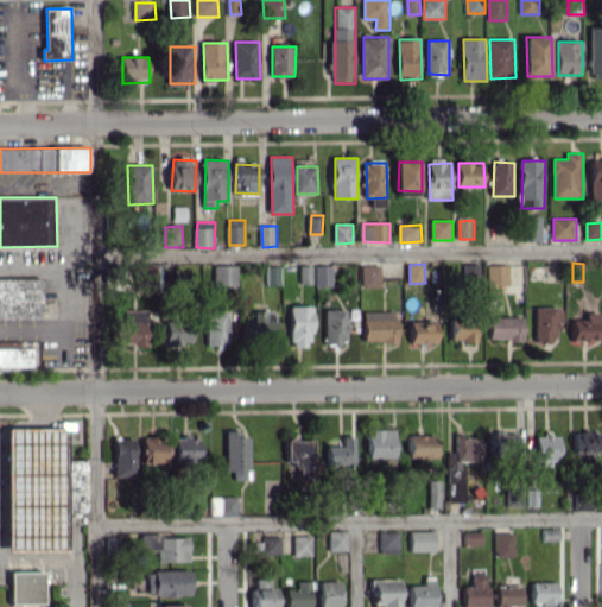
[(482,264),(466,265),(467,282),(482,282),(482,264)]
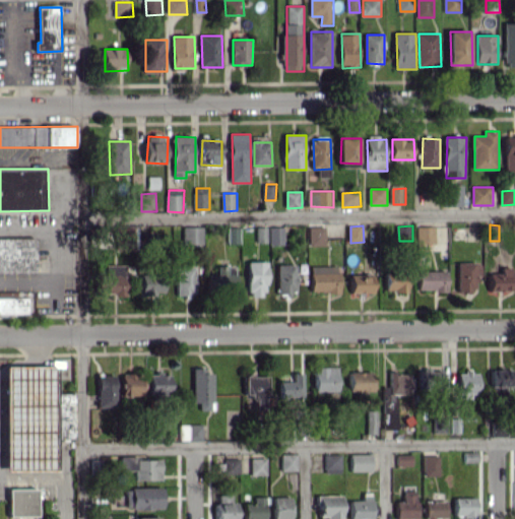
[(119,250),(140,250),(140,226),(119,228),(119,250)]
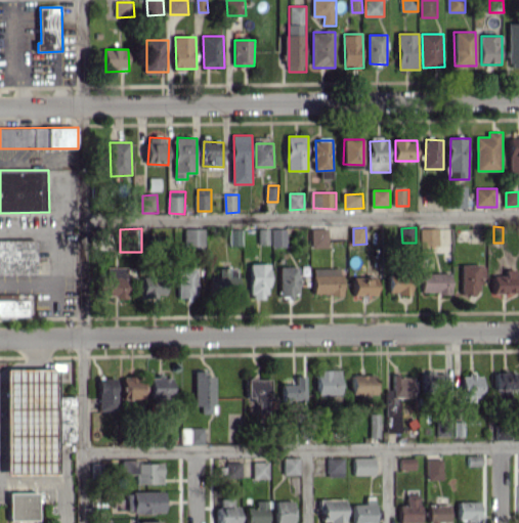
[(441,246),(440,228),(424,229),(425,247),(441,246)]
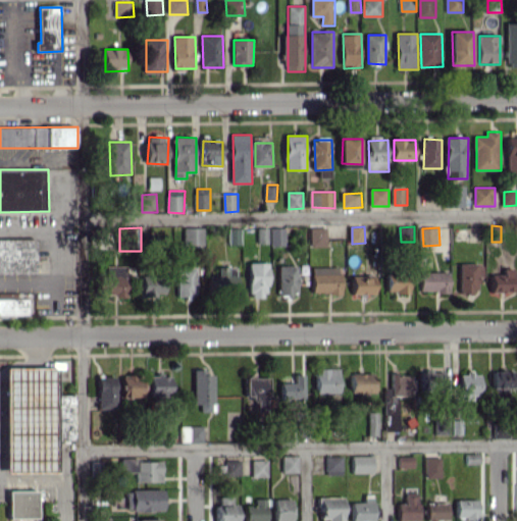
[(187,246),(206,246),(207,228),(187,228),(187,246)]
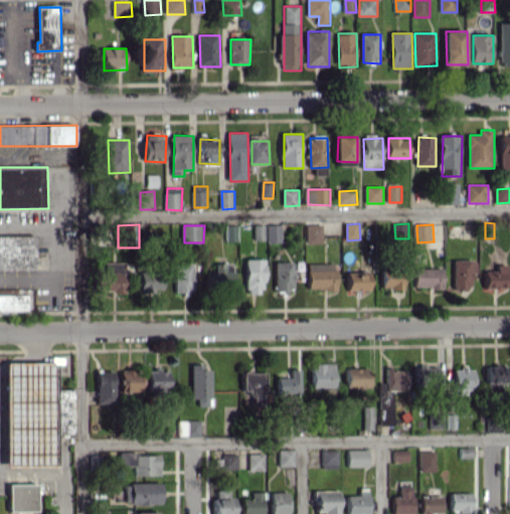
[(228,241),(240,241),(240,225),(228,225),(228,241)]
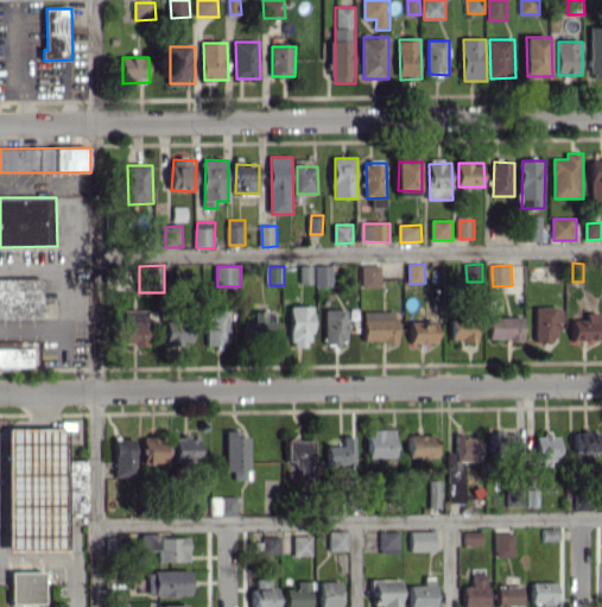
[(315,266),(303,266),(303,285),(316,284),(315,266)]
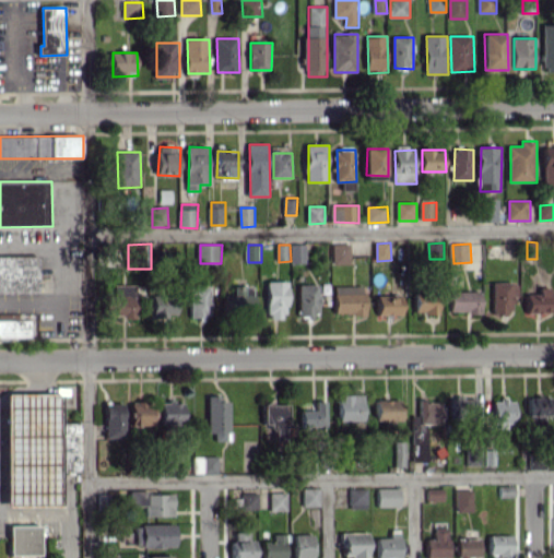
[(293,264),(308,263),(308,245),(293,245),(293,264)]
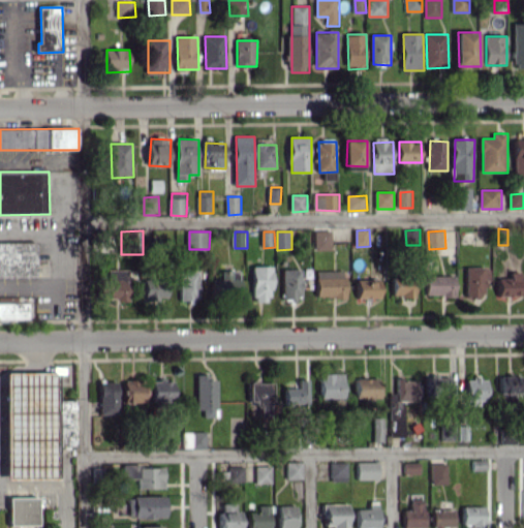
[(316,250),(334,250),(334,231),(317,231),(316,250)]
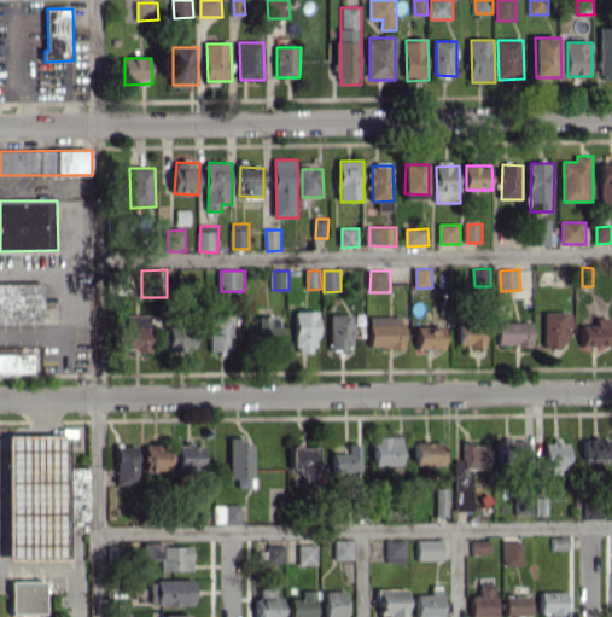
[(0,284),(0,325),(46,325),(45,284),(0,284)]
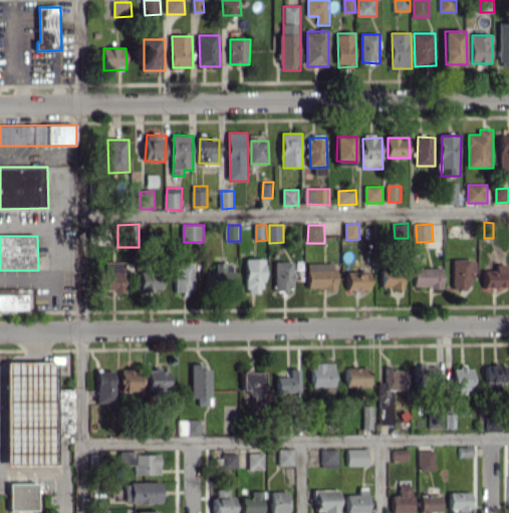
[(248,294),(266,293),(265,259),(248,259),(248,294)]
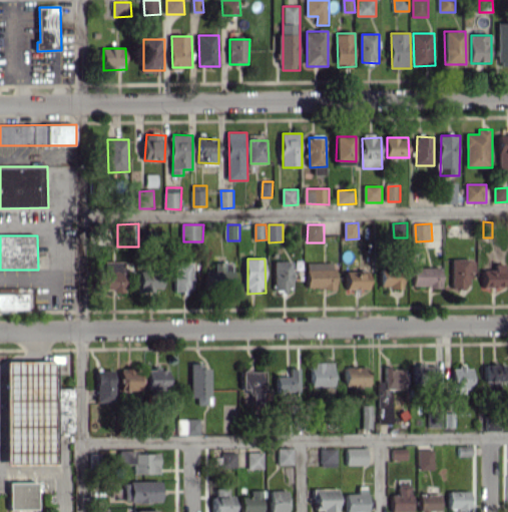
[(454,289),(471,289),(470,273),(477,273),(477,260),(454,261),(454,289)]
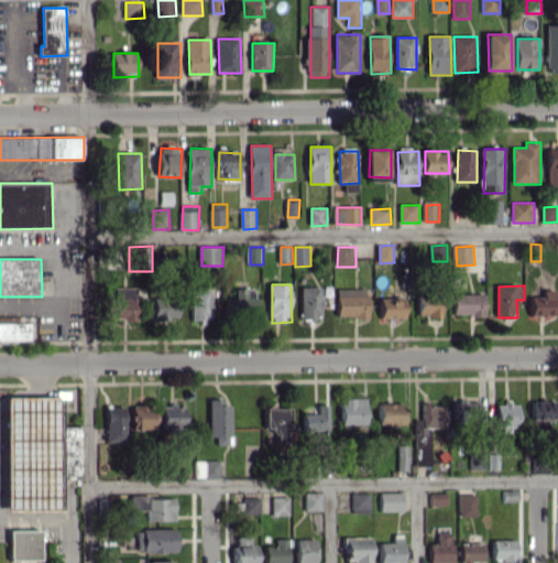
[(139,288),(118,289),(118,301),(110,301),(110,322),(140,321),(139,288)]
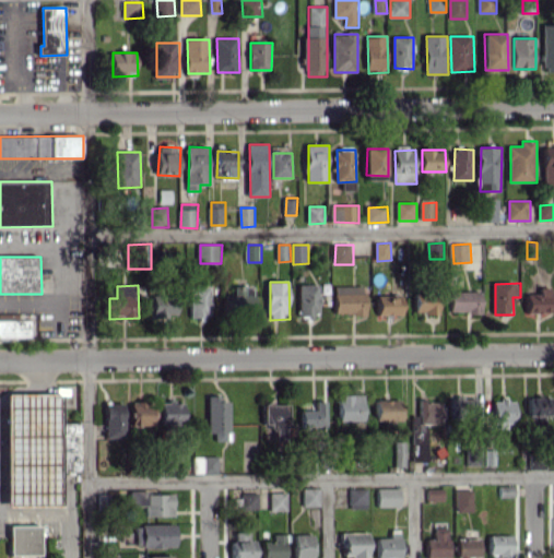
[(320,285),(301,286),(302,318),(321,318),(320,285)]
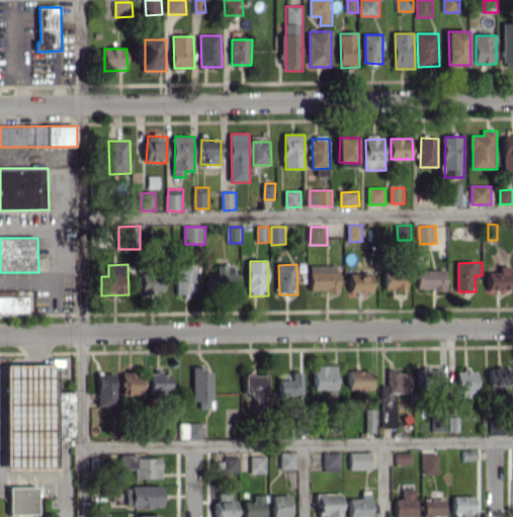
[(178,294),(196,295),(197,266),(179,265),(178,294)]
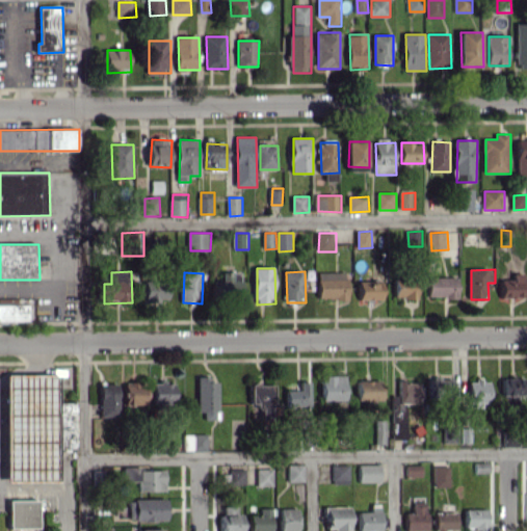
[(244,272),(225,273),(225,282),(215,282),(215,299),(244,298),(244,272)]
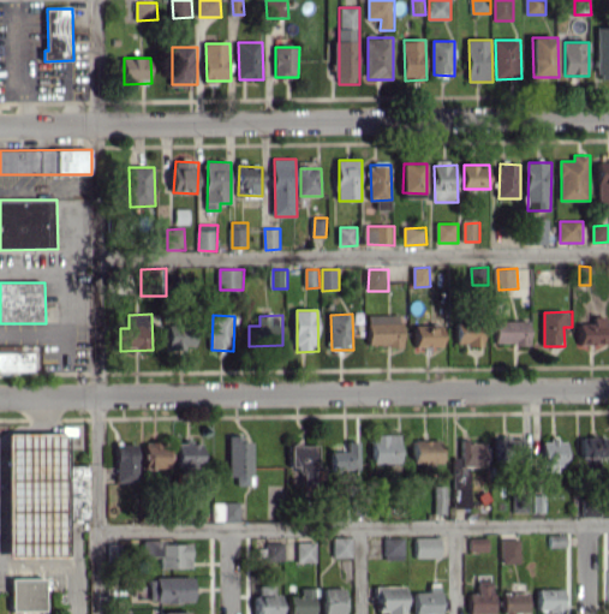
[(402,315),(370,316),(371,346),(404,346),(402,315)]
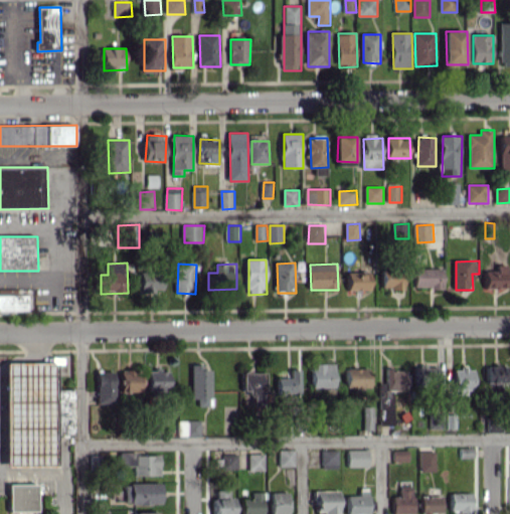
[(499,272),(486,272),(487,289),(499,289),(499,292),(509,292),(509,265),(499,266),(499,272)]
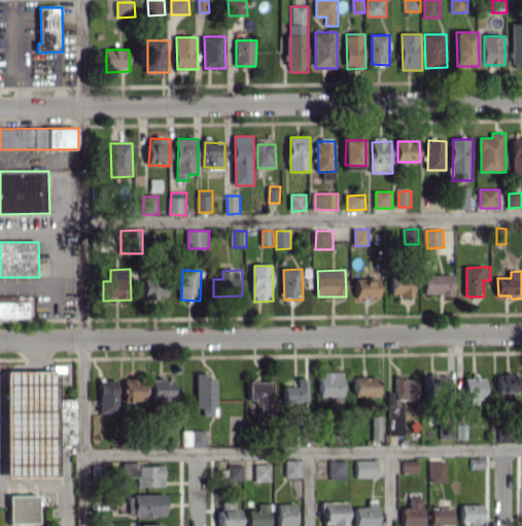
[(455,275),(425,276),(426,295),(455,294),(455,275)]
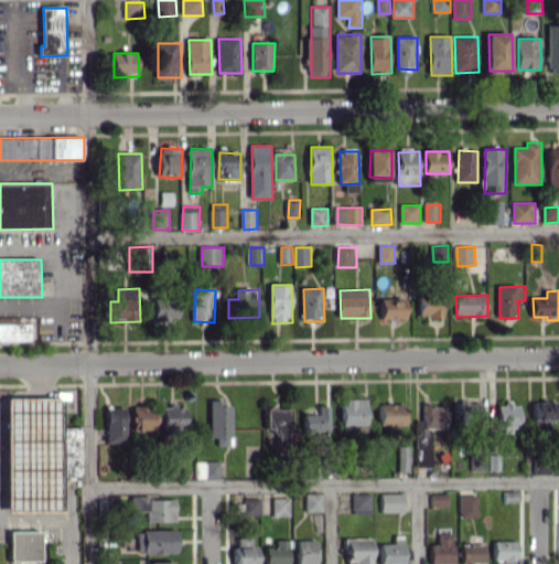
[(409,300),(384,299),(383,319),(408,320),(409,300)]
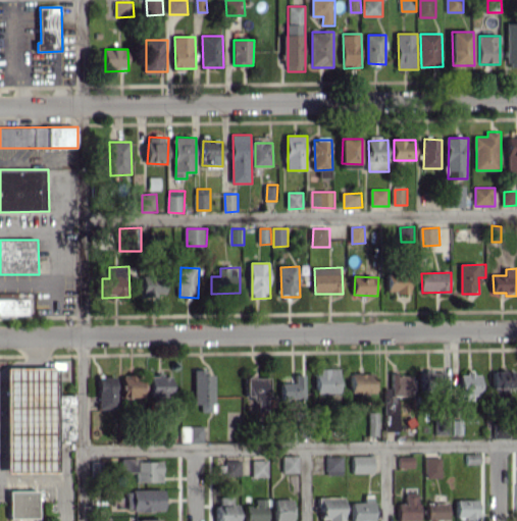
[(390,294),(412,293),(412,277),(390,278),(390,294)]
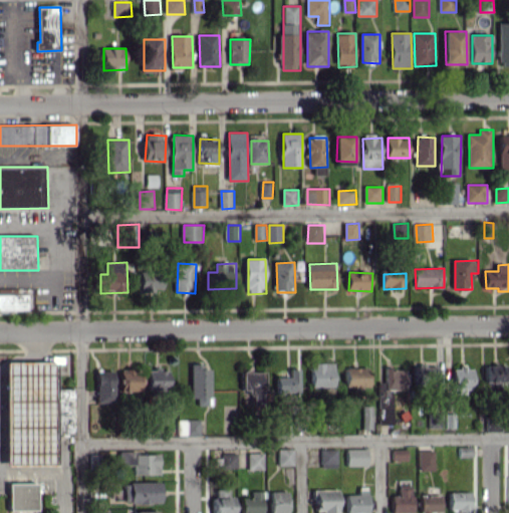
[(165,276),(142,277),(142,292),(166,291),(165,276)]
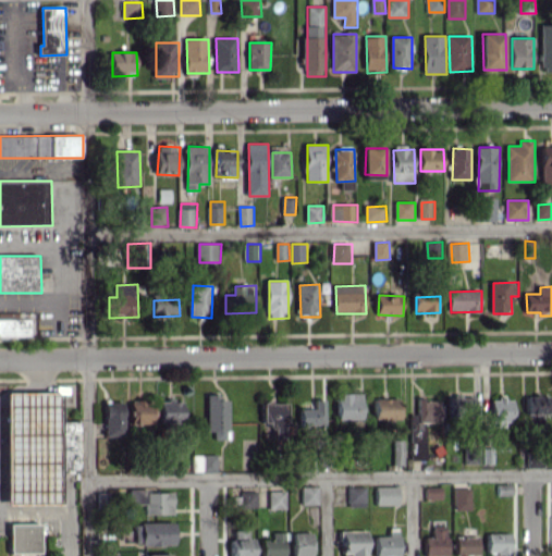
[(39,314),(0,314),(0,336),(39,335),(39,314)]
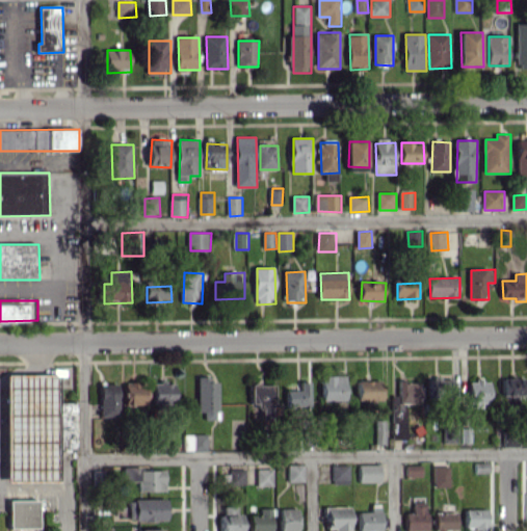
[(60,483),(59,376),(26,376),(7,376),(7,392),(7,483),(60,483)]
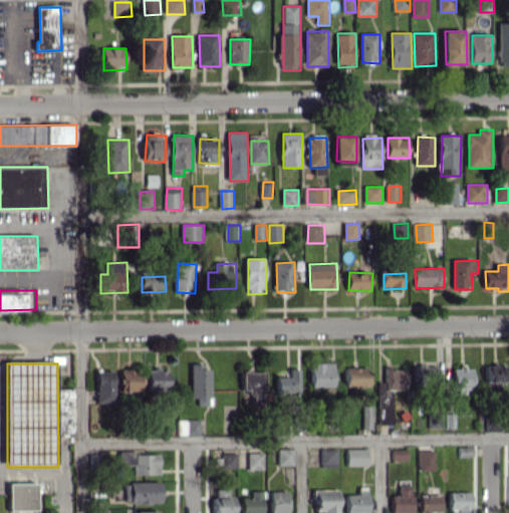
[(335,388),(336,363),(313,363),(313,388),(335,388)]
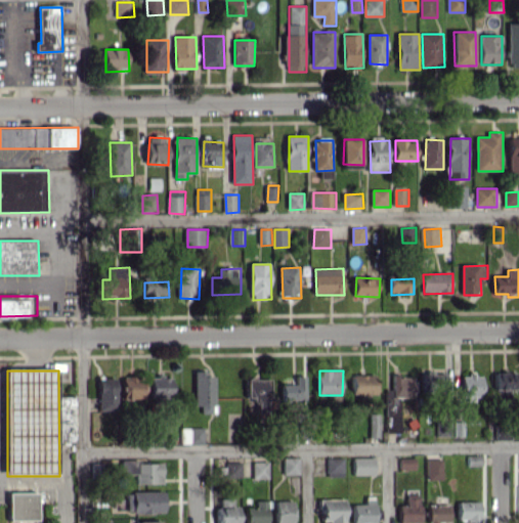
[(198,406),(204,406),(204,413),(216,413),(216,373),(197,374),(198,406)]
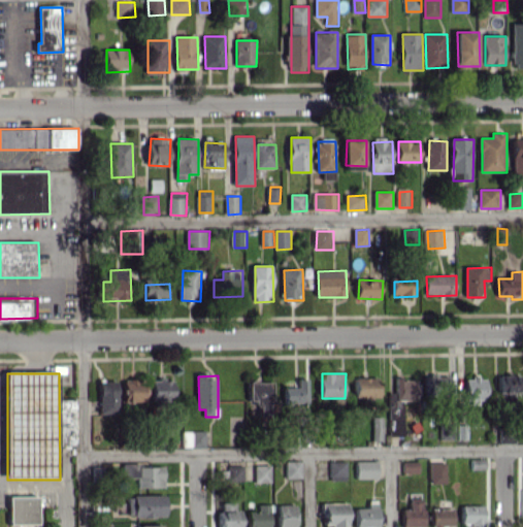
[(501,376),(501,396),(522,396),(522,376),(501,376)]
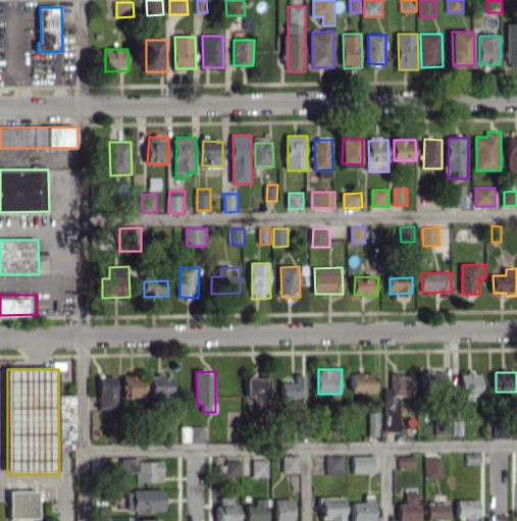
[(423,373),(423,379),(430,379),(431,389),(447,388),(447,373),(423,373)]
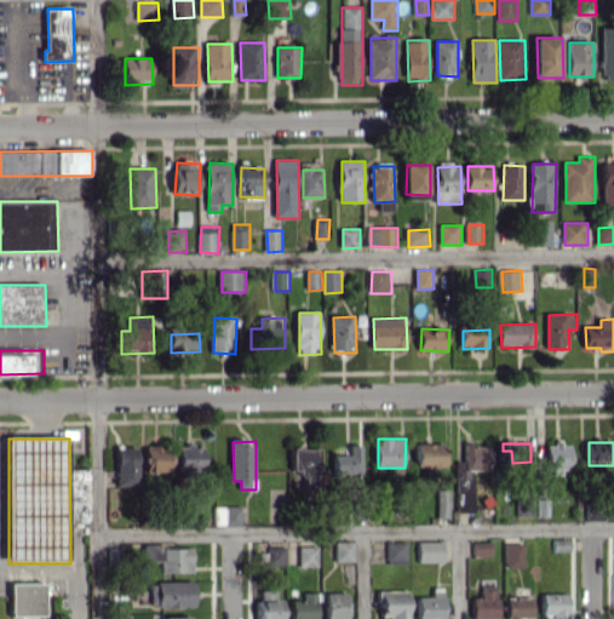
[(337,456),(337,475),(366,475),(365,445),(351,446),(351,456),(337,456)]
